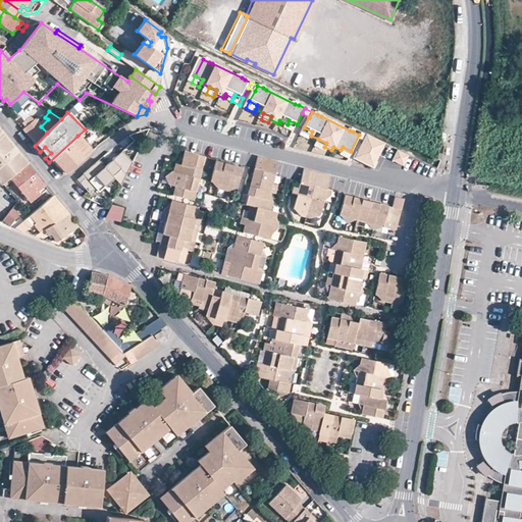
[(20,129),(35,146),(47,133),(41,126),(35,119),(33,120),(30,117),(20,124),(23,127),(20,129)]
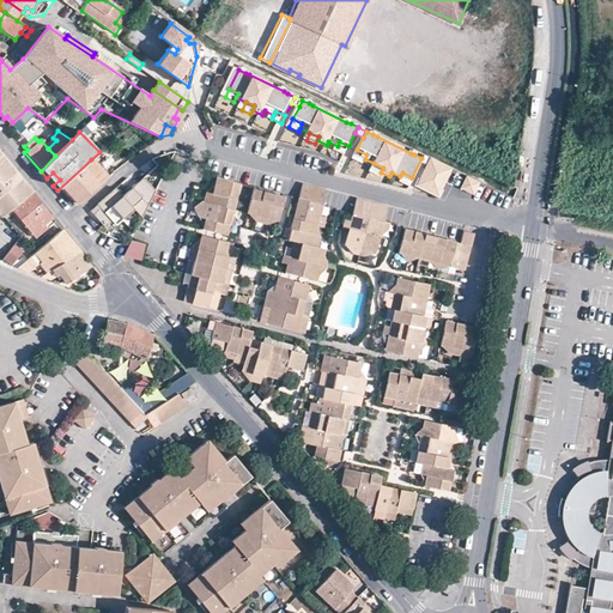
[(335,150),(345,155),(349,146),(339,141),(338,146),(335,150)]
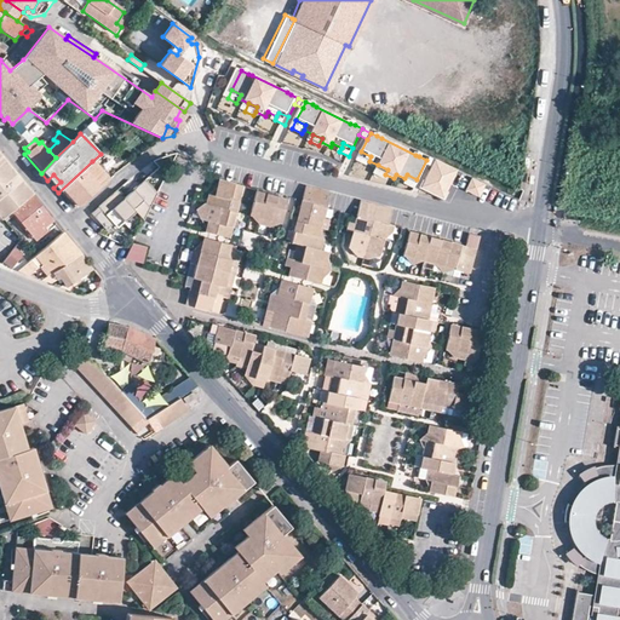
[(371,156),(361,151),(357,160),(367,165),(371,156)]
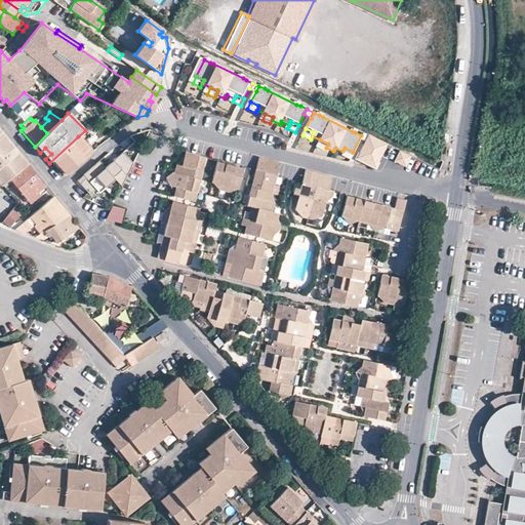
[(9,179),(25,166),(27,165),(0,132),(0,185),(1,186),(2,186),(9,179)]
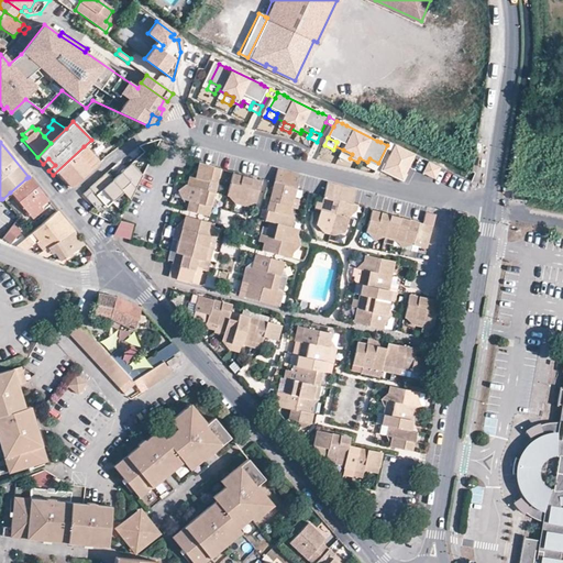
[(99,158),(105,154),(98,145),(91,150),(99,158)]
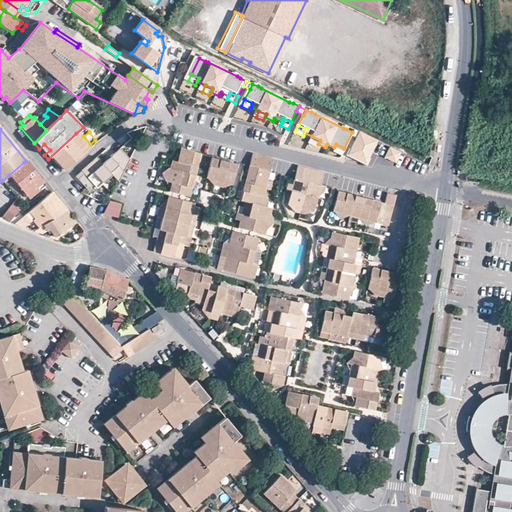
[(90,148),(76,133),(48,159),(61,174),(90,148)]
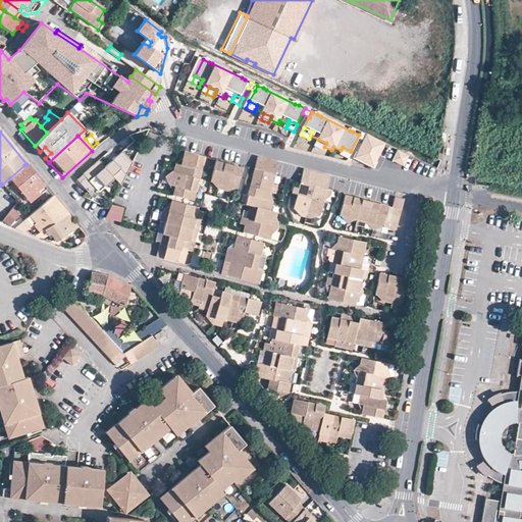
[(374,167),(385,144),(367,136),(356,158),(374,167)]
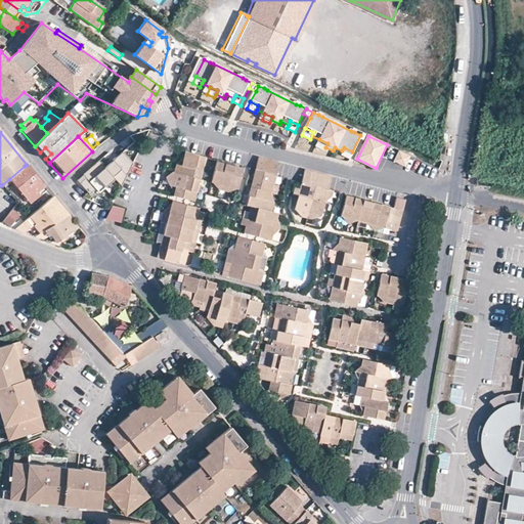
[(328,143),(319,139),(315,146),(324,150),(328,143)]
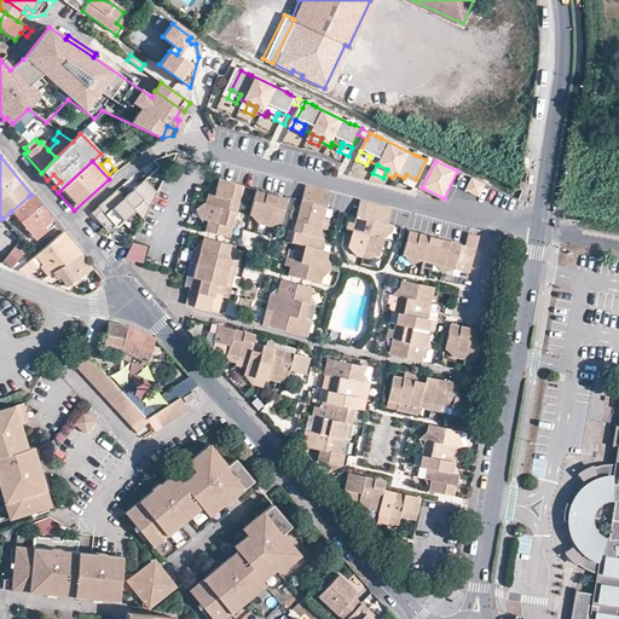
[(117,236),(144,212),(156,187),(144,172),(93,217),(103,229),(105,227),(106,230),(110,227),(117,236)]
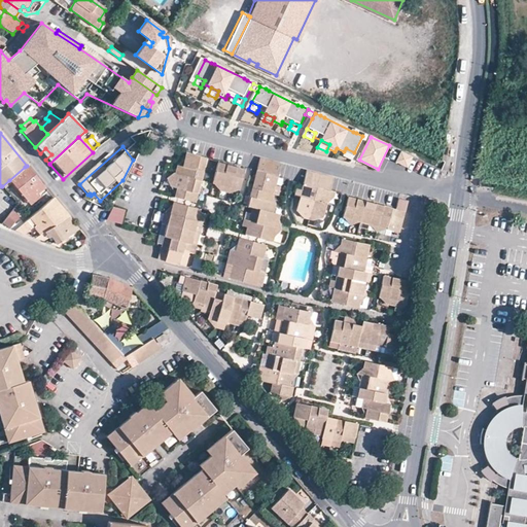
[(45,148),(40,153),(45,160),(51,154),(45,148)]
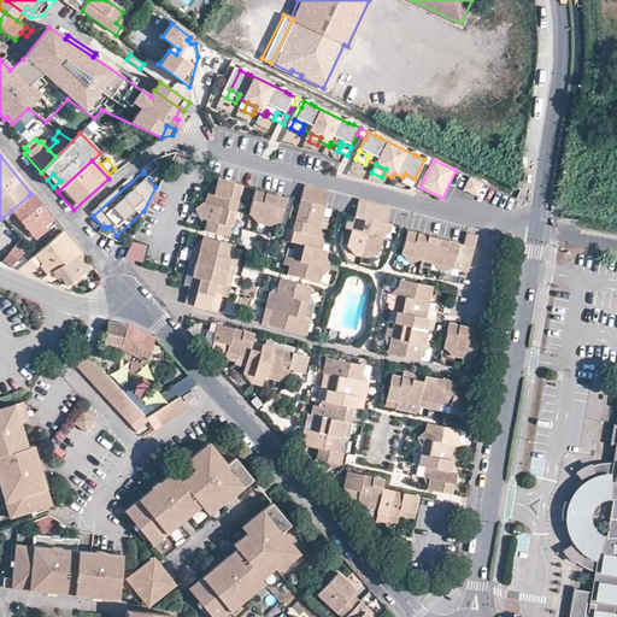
[(415,178),(405,174),(401,182),(411,187),(415,178)]
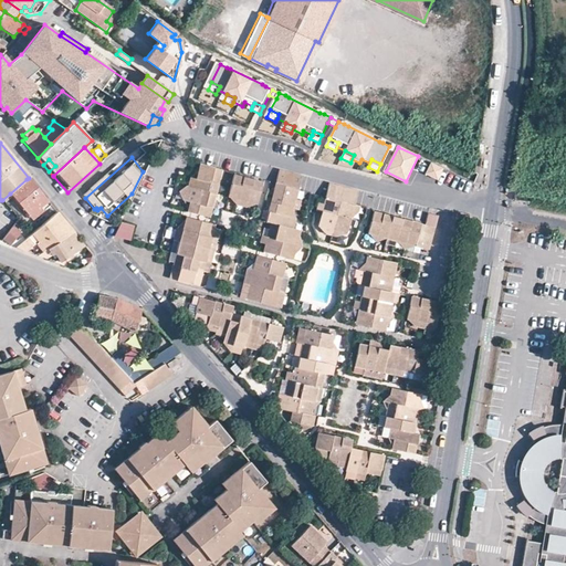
[(443,169),(431,164),(426,175),(439,181),(443,169)]
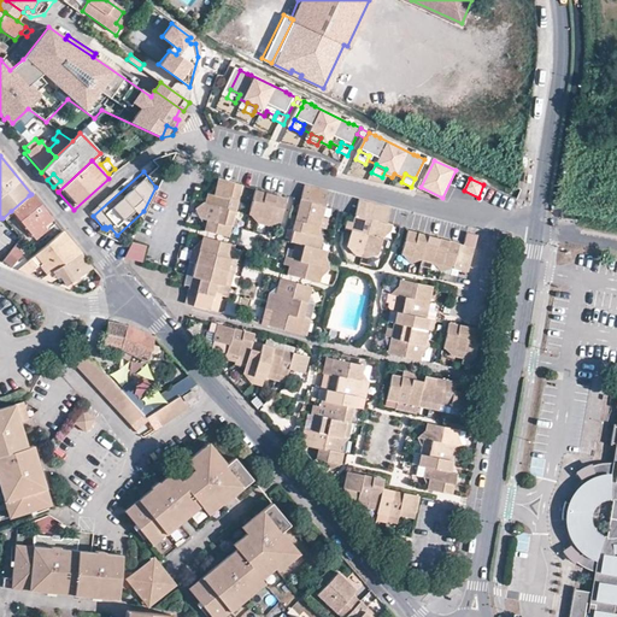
[(228,236),(231,227),(234,217),(235,212),(238,201),(230,200),(234,186),(217,182),(213,195),(211,205),(204,204),(200,219),(207,222),(205,230),(228,236)]
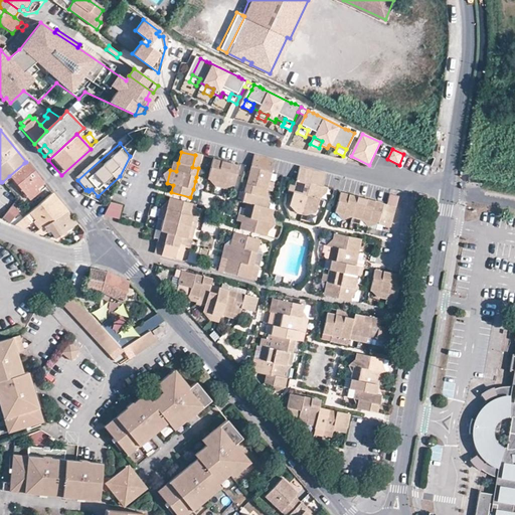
[(201,157),(195,155),(192,167),(198,168),(201,157)]
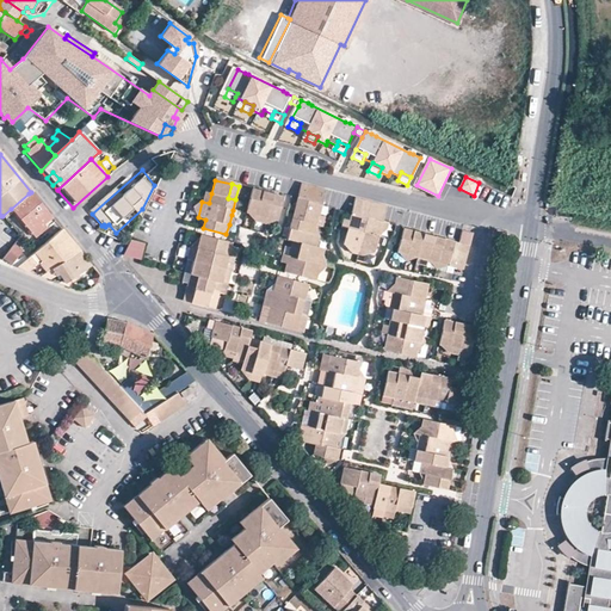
[(321,208),(321,207),(325,191),(302,184),(297,202),(295,211),(292,222),(289,232),(288,240),(294,242),(291,250),(290,255),(288,261),(285,270),(302,275),(318,278),(319,272),(321,264),(323,254),(325,250),(318,247),(312,246),(313,238),(315,228),(319,217),(321,208)]
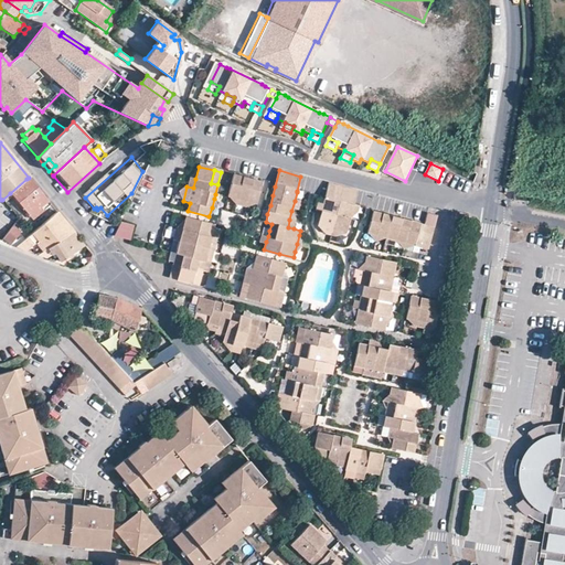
[(246,202),(256,204),(263,183),(253,181),(243,179),(233,176),(231,189),(228,198),(231,198),(238,200),(246,202)]
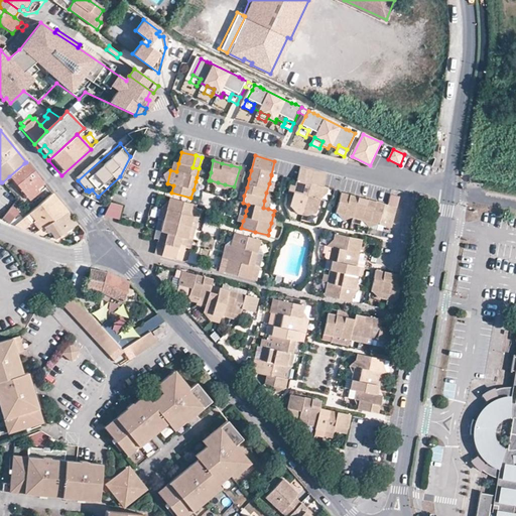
[(26,162),(24,163),(9,176),(11,179),(26,198),(37,189),(43,184),(26,162)]
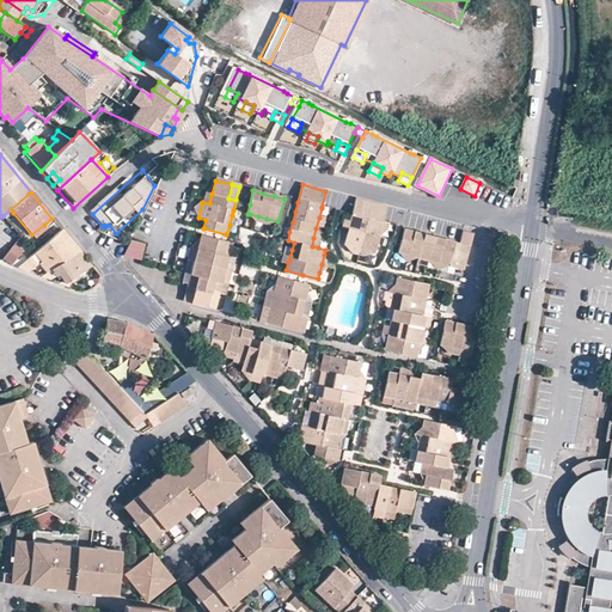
[(360,248),(372,251),(374,252),(379,236),(383,220),(387,206),(356,197),(349,222),(348,230),(344,244),(346,245),(360,248)]
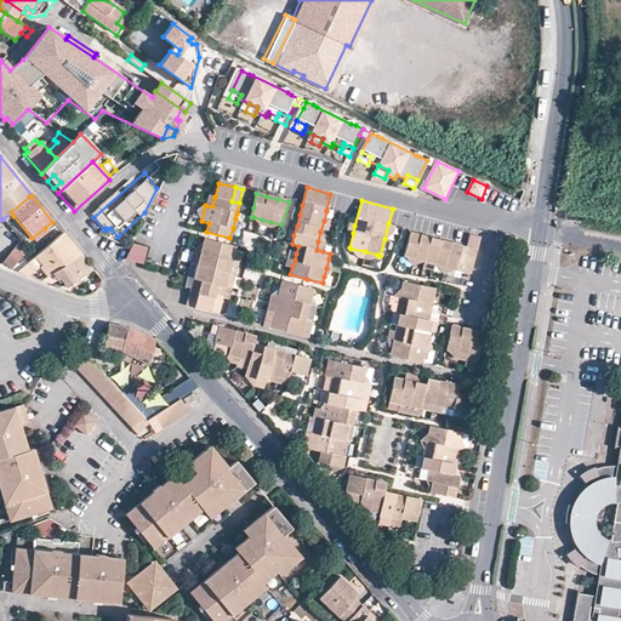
[(6,223),(13,216),(11,212),(3,220),(6,223)]
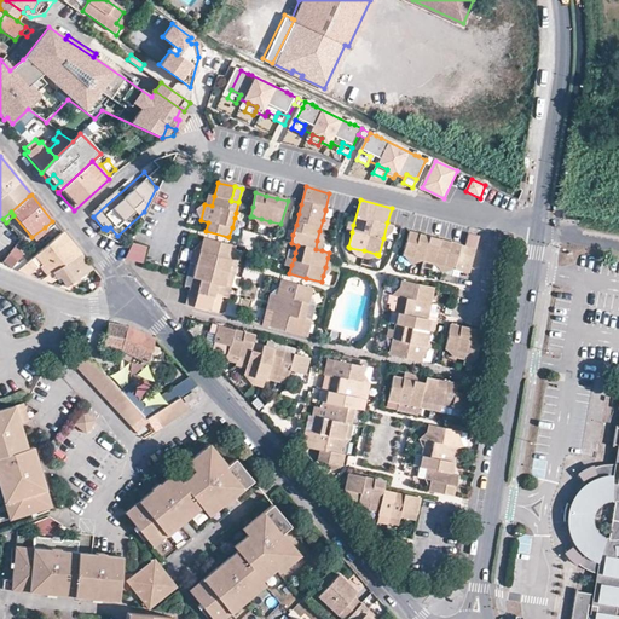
[(329,223),(323,220),(319,231),(329,223)]
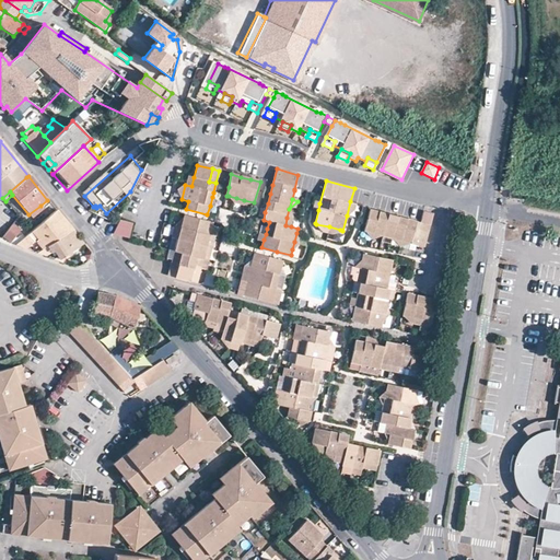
[(358,203),(350,201),(347,216),(357,209),(358,203)]
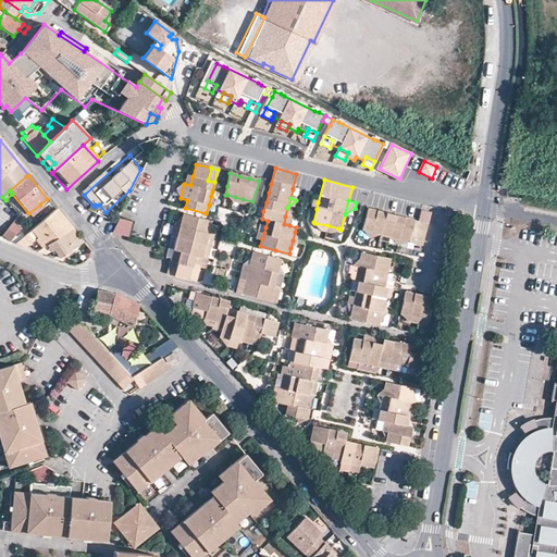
[(44,208),(40,205),(28,213),(32,218),(44,208)]
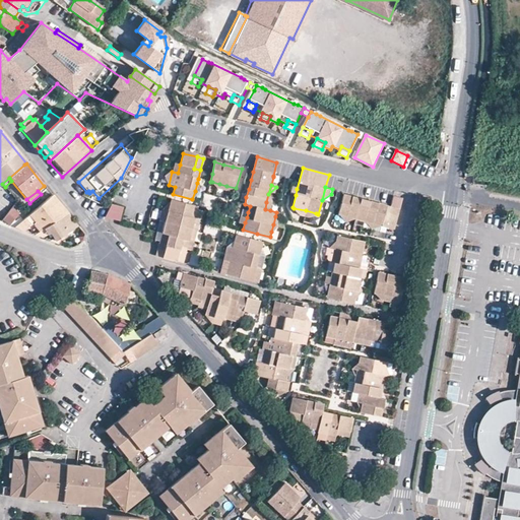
[(372,223),(380,225),(394,229),(399,208),(343,194),(338,213),(346,216),(354,218),(363,220),(365,221),(372,223)]
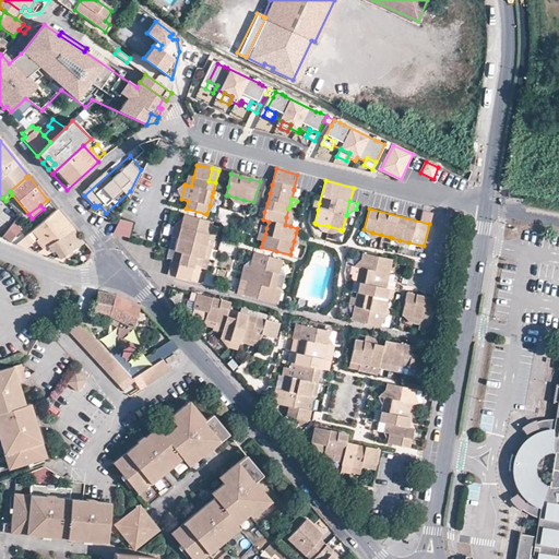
[(43,249),(46,247),(49,245),(69,233),(73,230),(64,219),(62,217),(56,210),(32,230),(39,239),(37,241),(43,249)]
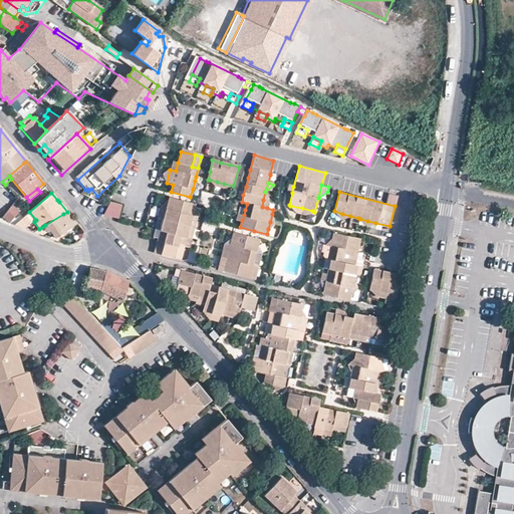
[(164,219),(161,230),(159,237),(158,241),(156,251),(161,253),(175,256),(178,245),(184,247),(185,244),(187,237),(190,226),(193,215),(195,207),(196,203),(182,200),(169,196),(169,200),(167,207),(164,216),(164,219)]
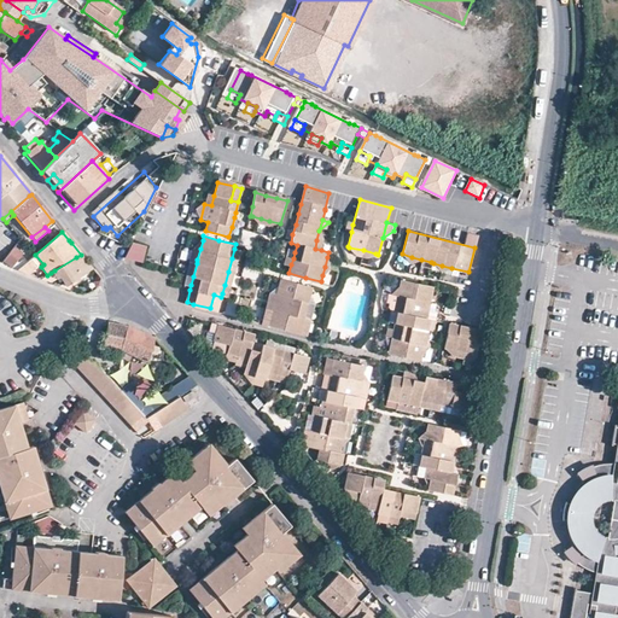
[(146,250),(134,243),(126,258),(141,266),(146,250)]
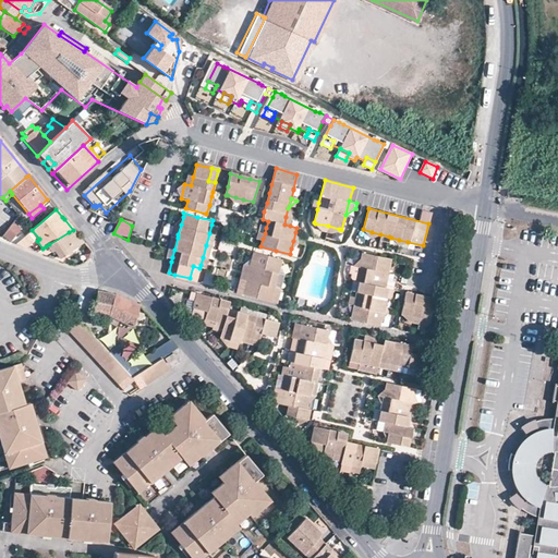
[(16,243),(21,239),(15,235),(20,229),(12,223),(1,238),(16,243)]
